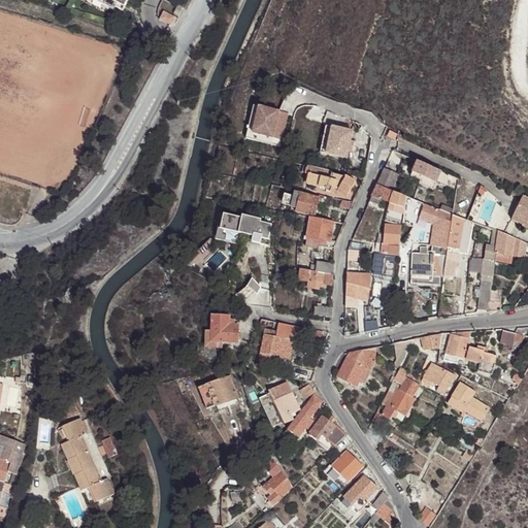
[(98,0),(109,5),(111,2),(117,5),(124,9),(128,0),(98,0)]
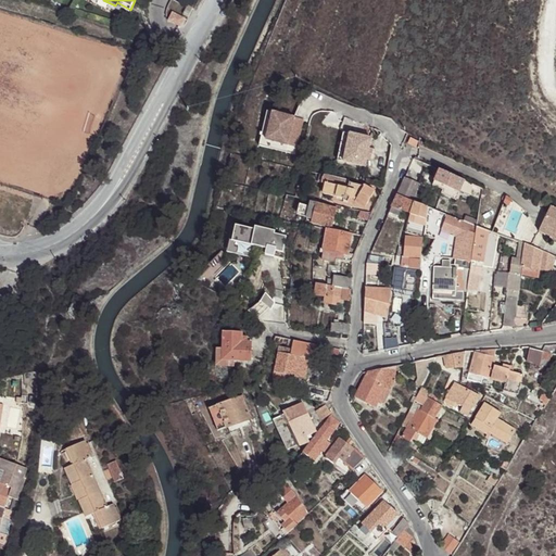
[(182,11),(188,14),(192,5),(187,2),(182,11)]
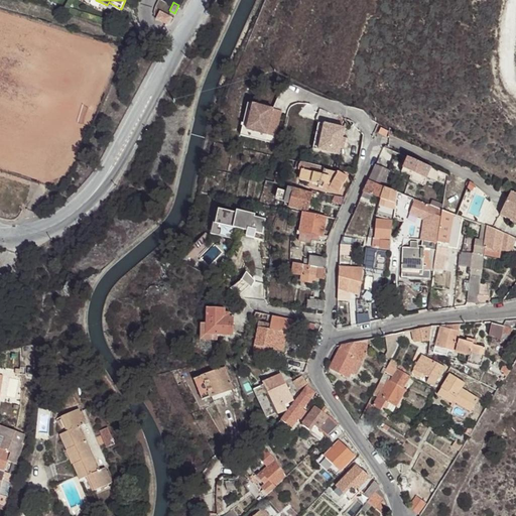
[(156,15),(166,21),(170,14),(160,9),(156,15)]
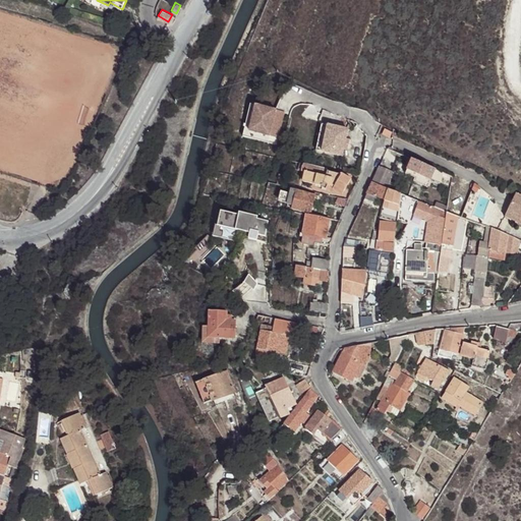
[(255,106),(249,132),(270,136),(276,111),(255,106)]
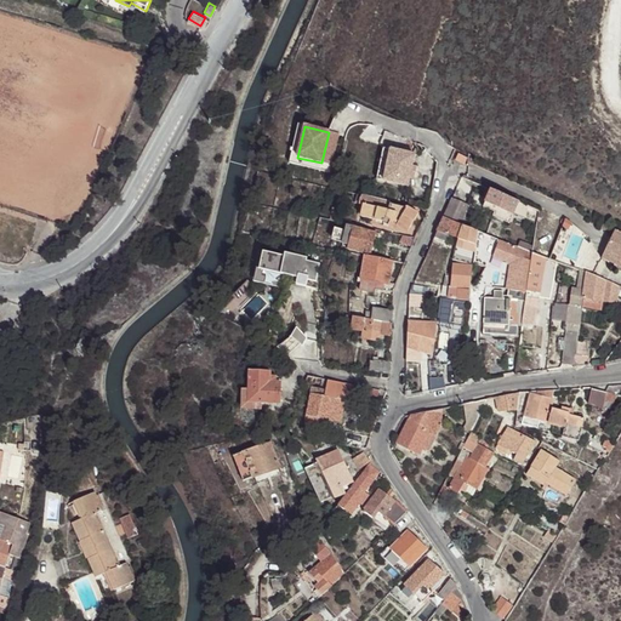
[(329,132),(322,163),(332,165),(340,134),(329,132)]
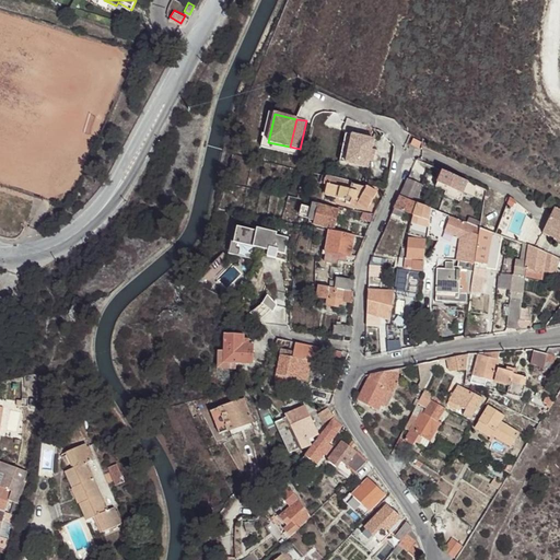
[(357,136),(350,133),(343,162),(350,163),(357,136)]
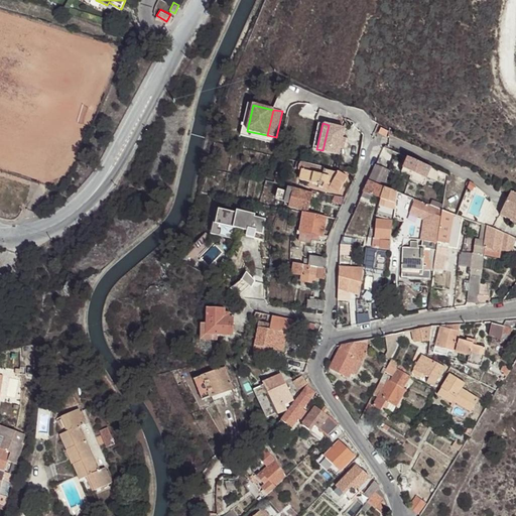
[(329,125),(323,150),(343,155),(345,146),(346,139),(348,129),(329,125)]
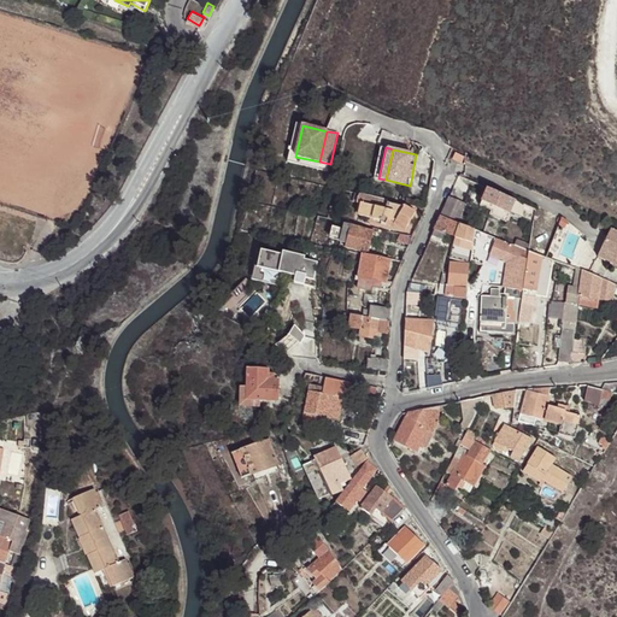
[(456,152),(453,159),(464,163),(466,157),(456,152)]
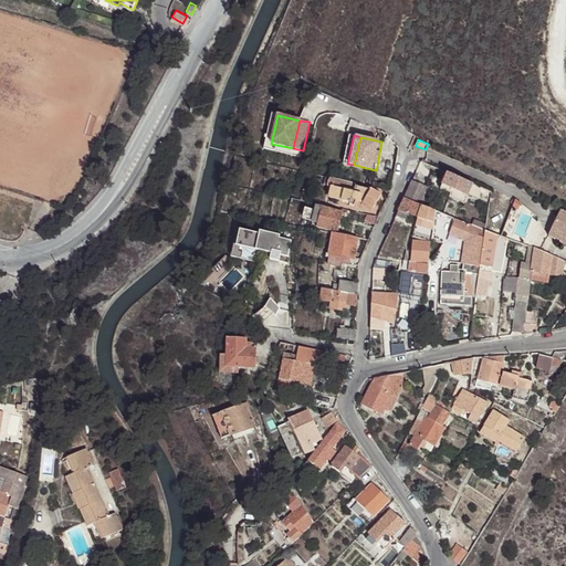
[(448,171),(447,171),(439,187),(450,191),(448,196),(456,199),(459,191),(467,195),(468,194),(478,198),(481,188),(480,187),(473,184),(472,184),(448,171)]
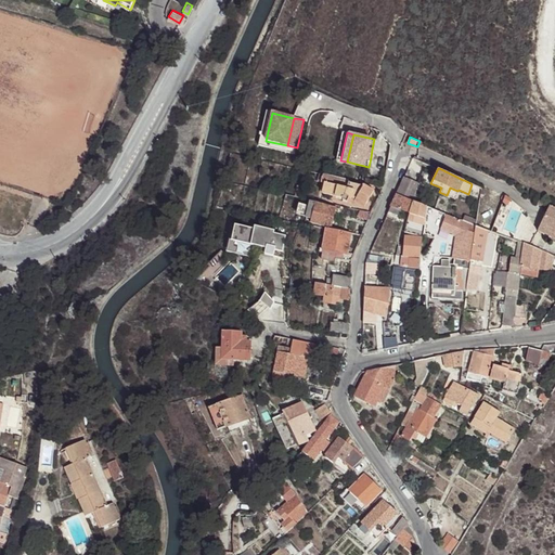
[(320,193),(323,194),(326,183),(346,188),(347,181),(322,176),(321,182),(323,183),(320,193)]
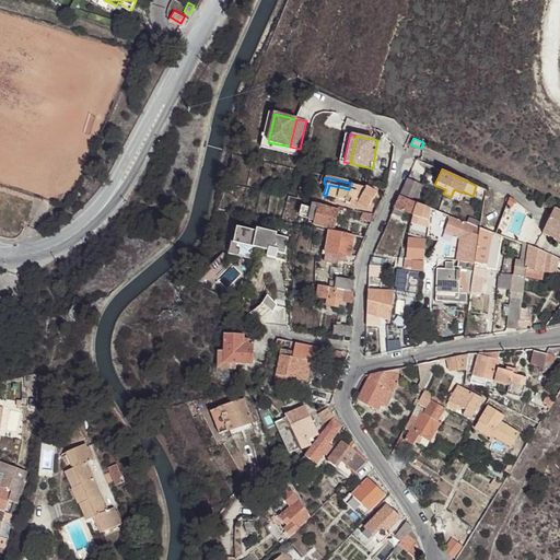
[(408,178),(400,195),(416,201),(422,186),(408,178)]
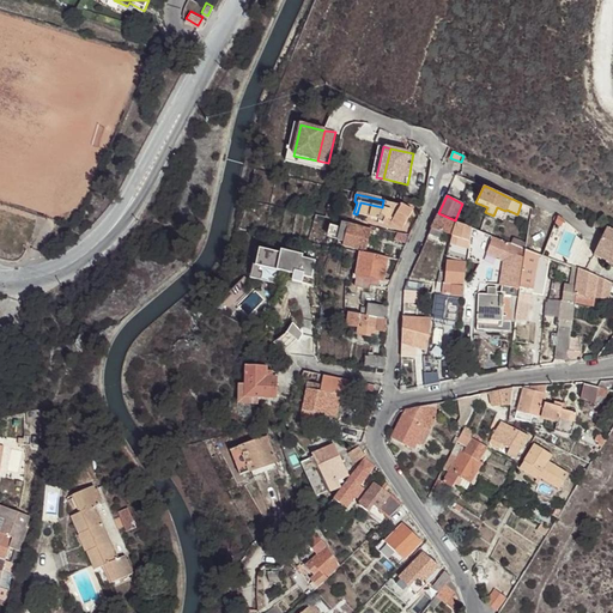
[(412,207),(411,207),(401,202),(396,204),(383,200),(382,207),(360,202),(357,214),(380,223),(378,224),(382,226),(386,222),(401,230),(407,218),(412,207)]
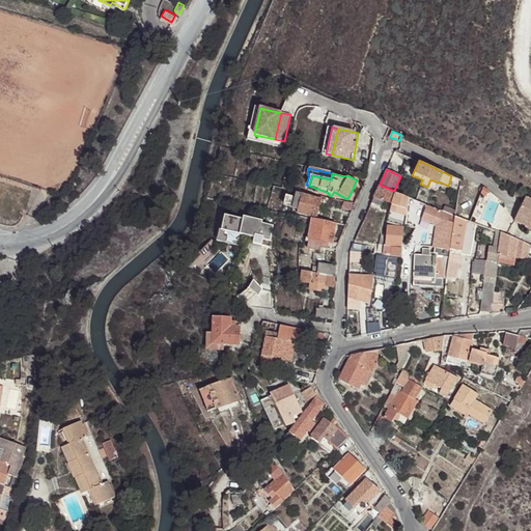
[(438,183),(430,179),(427,187),(435,190),(438,183)]
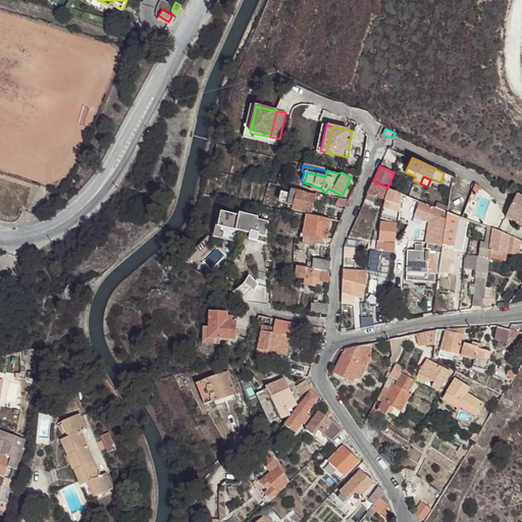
[(385,199),(389,189),(387,188),(373,181),(368,192),(376,196),(383,199),(385,199)]
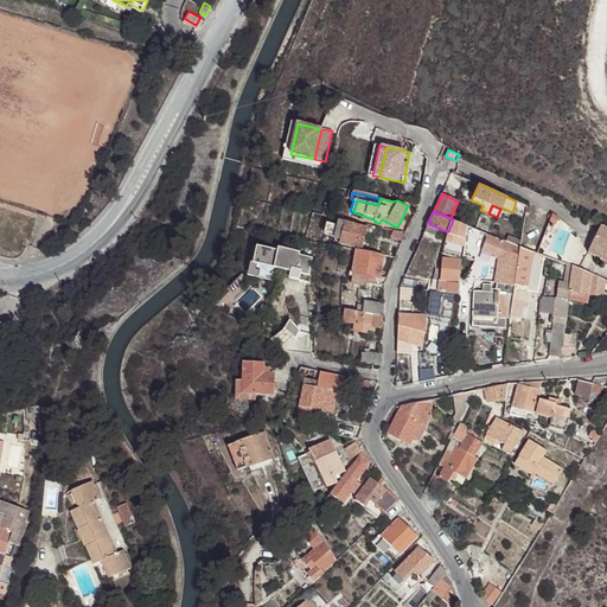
[(346,219),(339,217),(333,238),(342,240),(346,222),(346,219)]
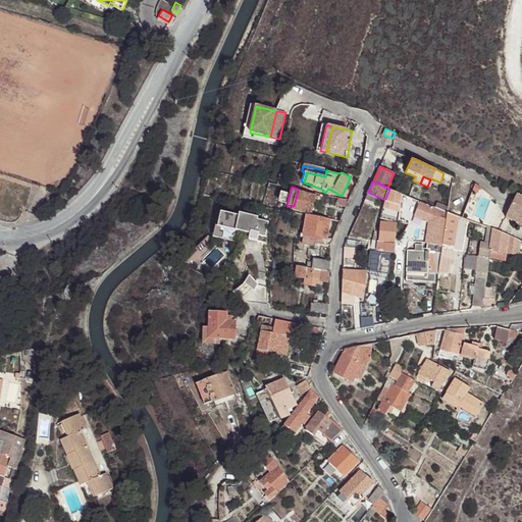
[(401,205),(402,197),(402,195),(389,189),(385,199),(385,201),(401,205)]
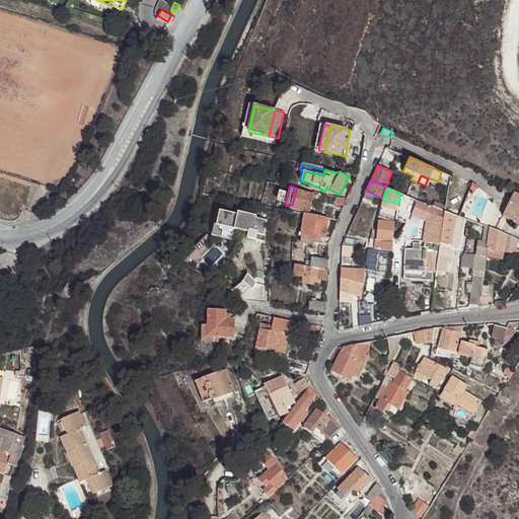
[(296,190),(292,205),(291,208),(309,212),(313,194),(296,190)]
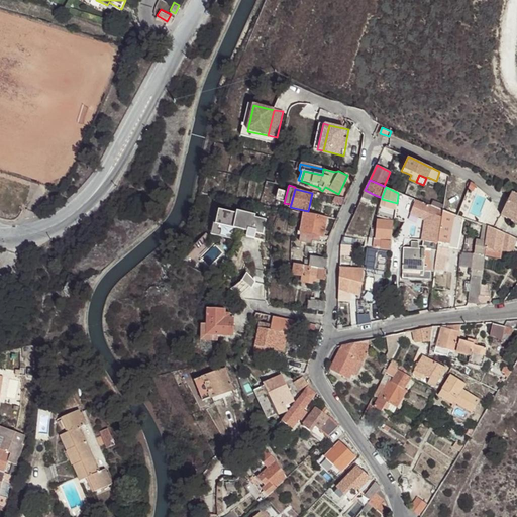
[(373,194),(365,190),(363,197),(371,199),(373,194)]
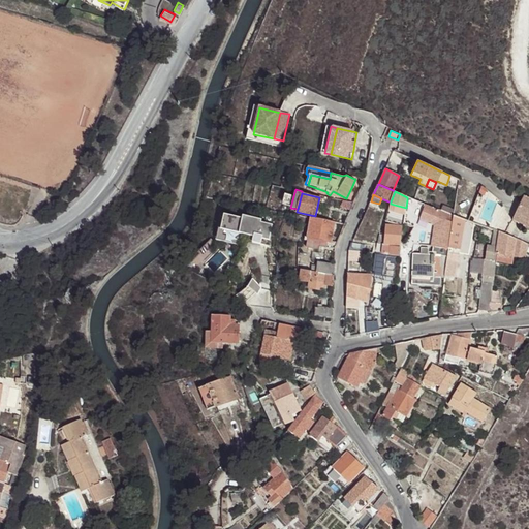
[(528,198),(525,196),(514,217),(527,223),(526,225),(528,227),(528,198)]
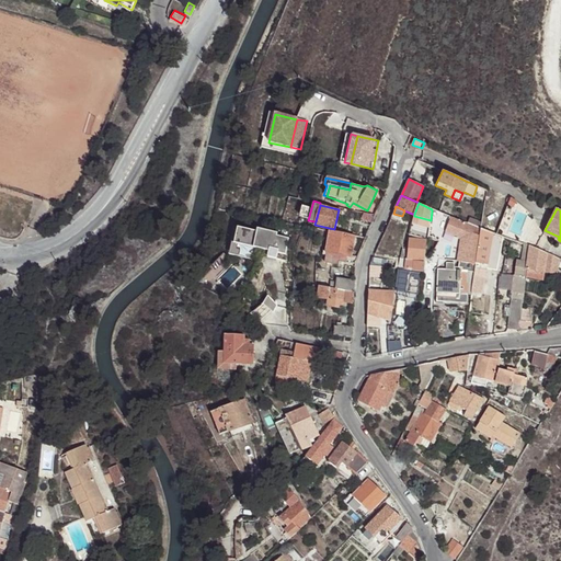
[(361,216),(373,221),(376,215),(363,212),(361,216)]
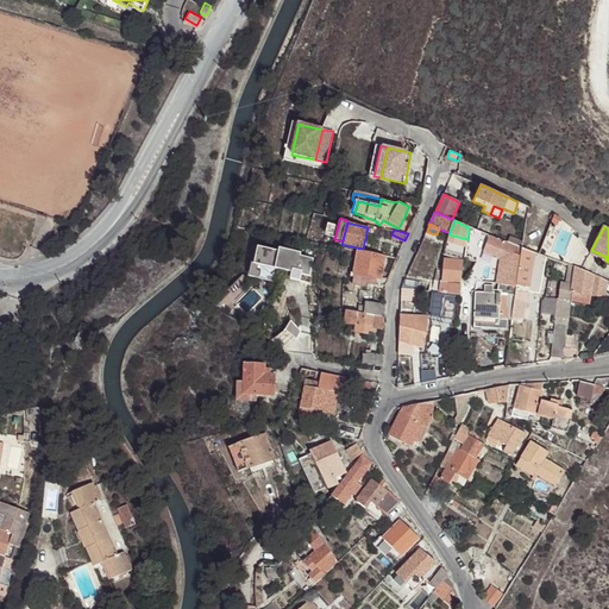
[(468,245),(468,239),(450,234),(450,232),(447,232),(445,245),(452,248),(462,250),(466,251),(468,245)]
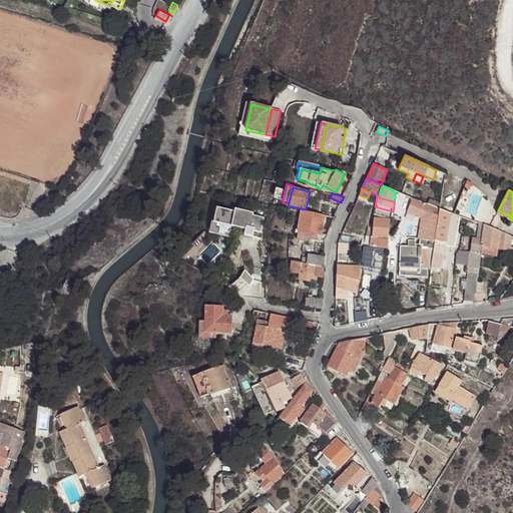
[(427,203),(412,198),(407,210),(423,216),(420,238),(437,240),(438,230),(442,208),(442,206),(438,206),(427,203)]
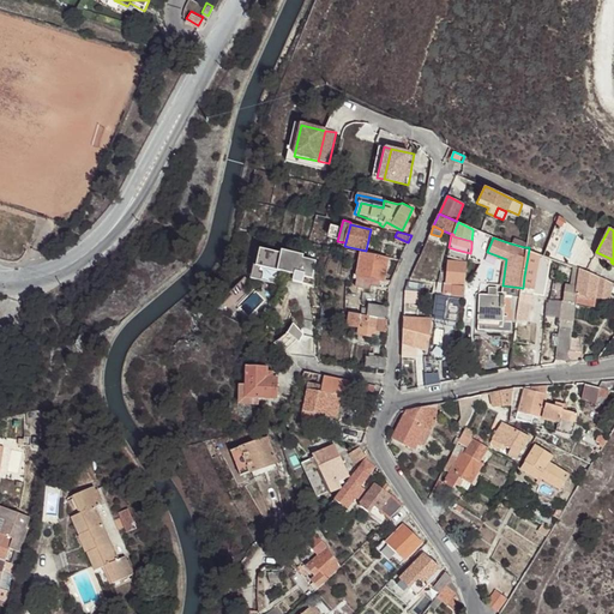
[(470,260),(470,253),(465,252),(456,250),(449,247),(447,257),(470,260)]
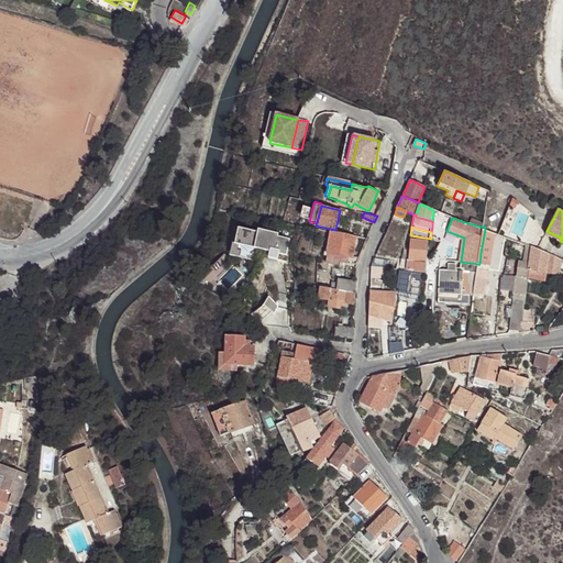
[(236,229),(234,245),(254,250),(255,250),(269,252),(268,258),(278,260),(278,254),(287,255),(290,239),(247,231),(236,229)]
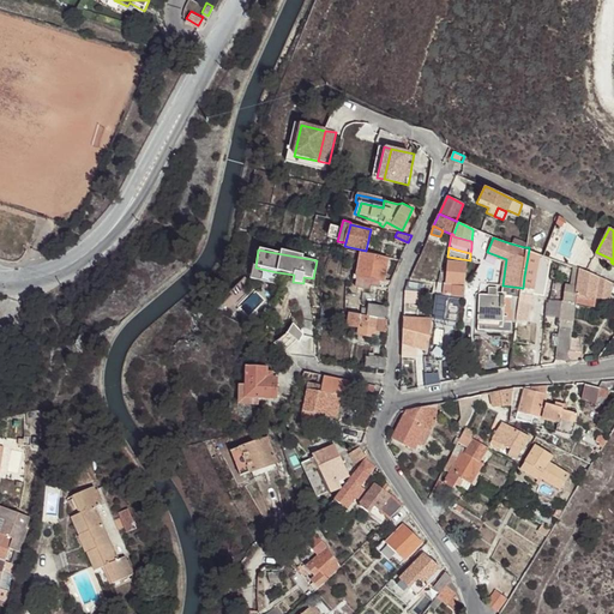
[(548,292),(554,259),(529,250),(524,276),(523,288),(536,289),(548,292)]
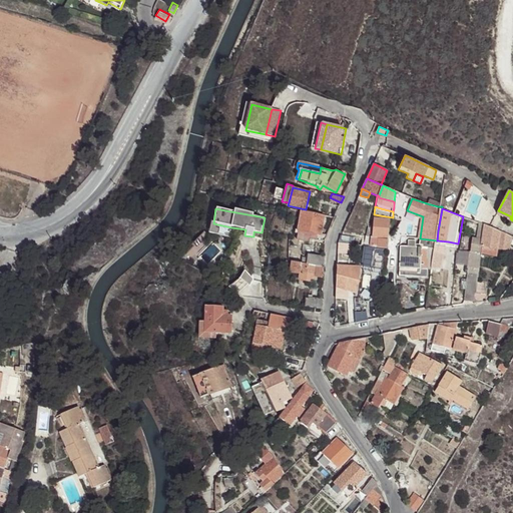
[(511,216),(498,210),(497,212),(510,218),(511,216)]
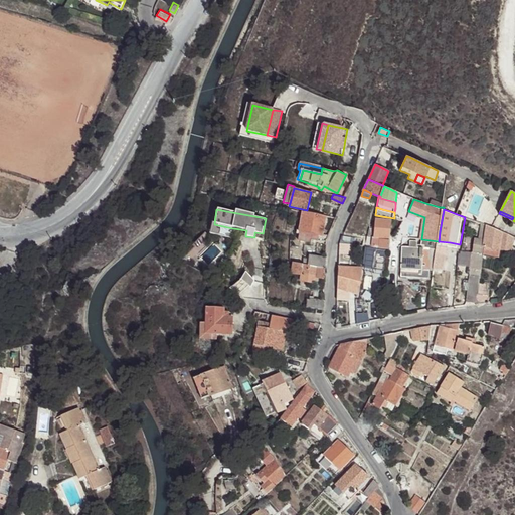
[(325,217),(303,212),(299,231),(311,234),(317,235),(321,235),(322,234),(325,217)]
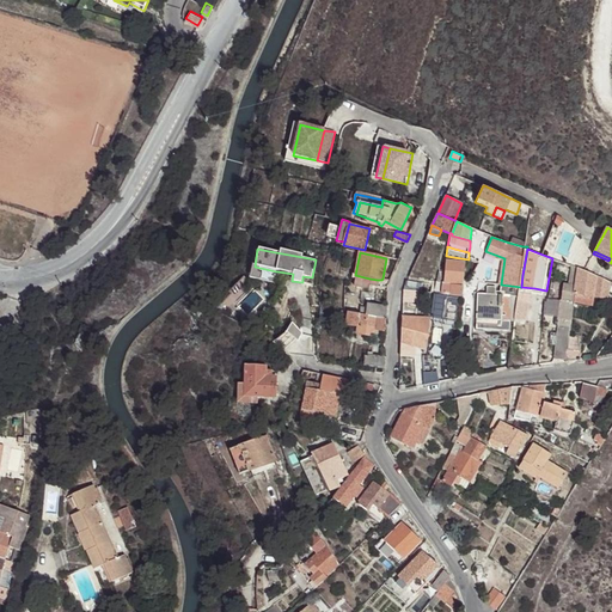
[(452,282),(464,283),(466,262),(447,261),(444,282),(452,282)]
